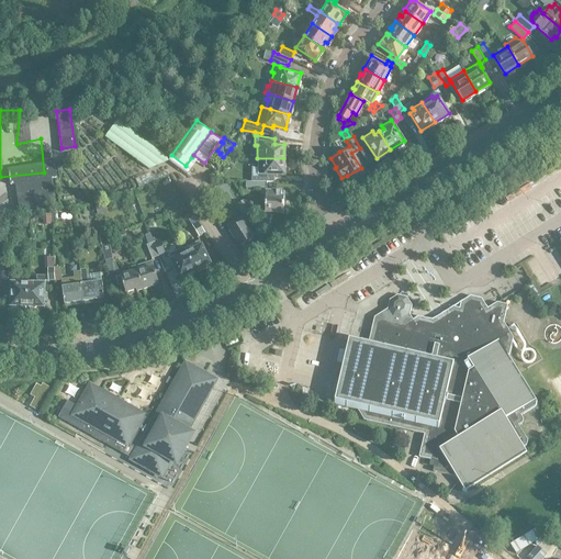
[(283,158),(257,158),(257,165),(251,165),(251,179),(266,179),(272,179),(272,172),(283,172),(283,158)]
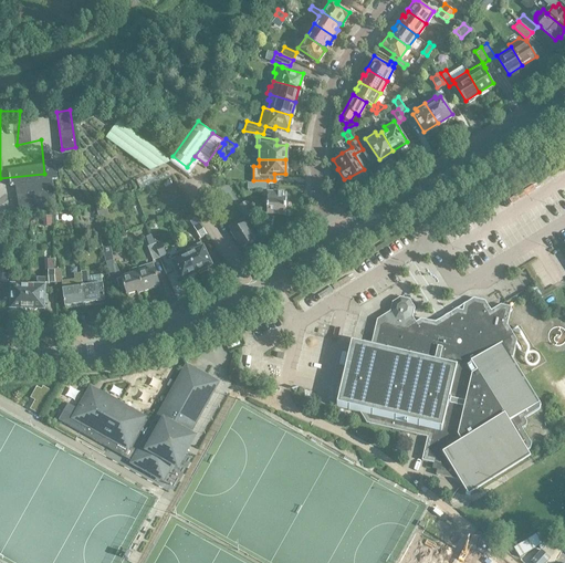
[(564,179),(554,186),(561,197),(564,195),(564,179)]
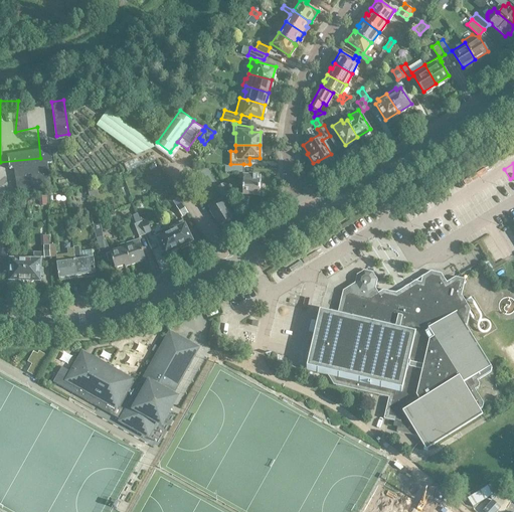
[(243,172),(243,164),(230,164),(226,164),(219,164),(219,169),(224,169),(224,170),(238,170),(237,176),(242,176),(241,192),(259,192),(260,178),(257,178),(257,173),(243,172)]
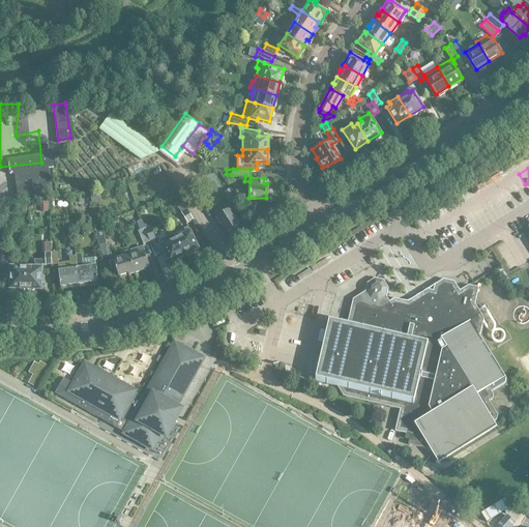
[(498,202),(509,196),(503,184),(492,191),(498,202)]
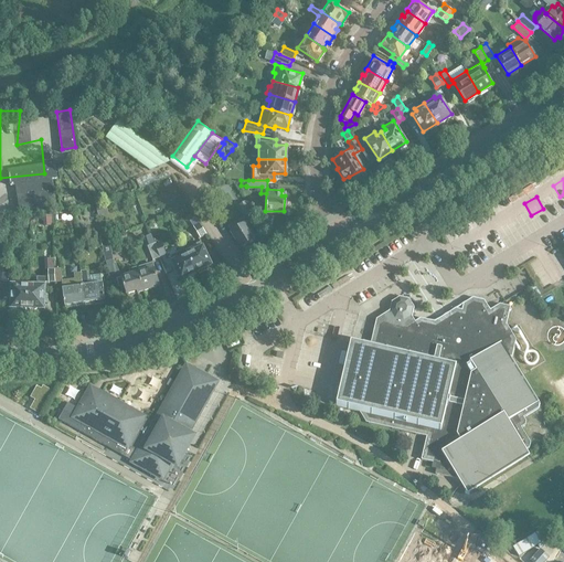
[(252,211),(243,199),(237,203),(245,215),(252,211)]
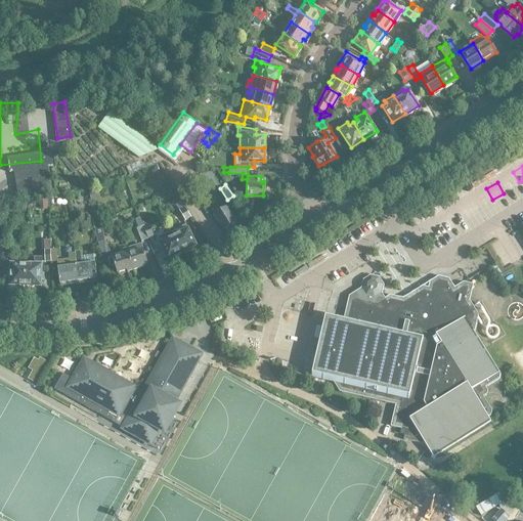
[(471,199),(461,205),(467,216),(477,209),(471,199)]
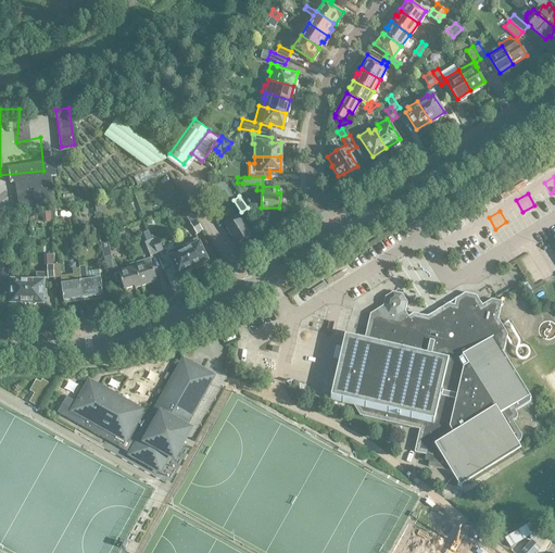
[(226,227),(230,231),(237,242),(250,234),(246,228),(250,226),(243,216),(226,227)]
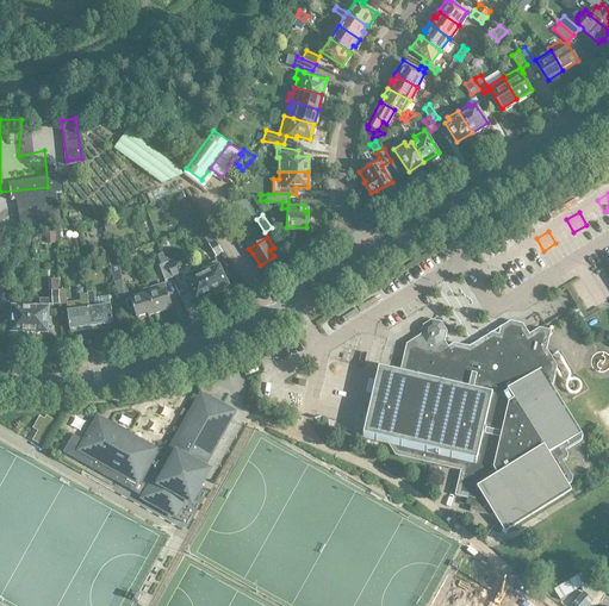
[(215,238),(209,242),(216,254),(222,250),(215,238)]
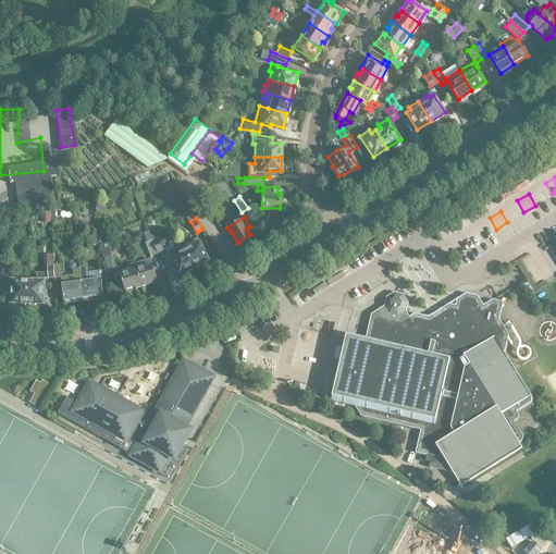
[(148,226),(152,238),(151,238),(156,250),(162,248),(158,236),(155,224),(148,226)]
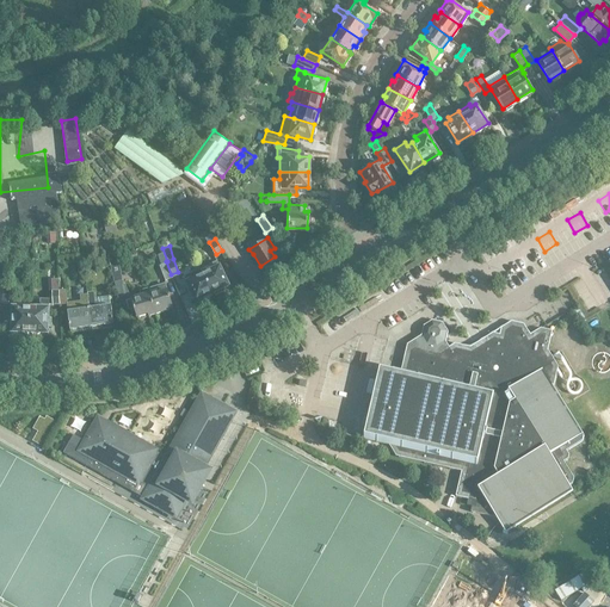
[(110,251),(108,251),(110,262),(117,295),(128,292),(128,289),(124,283),(122,283),(121,278),(122,278),(116,252),(110,253),(110,251)]
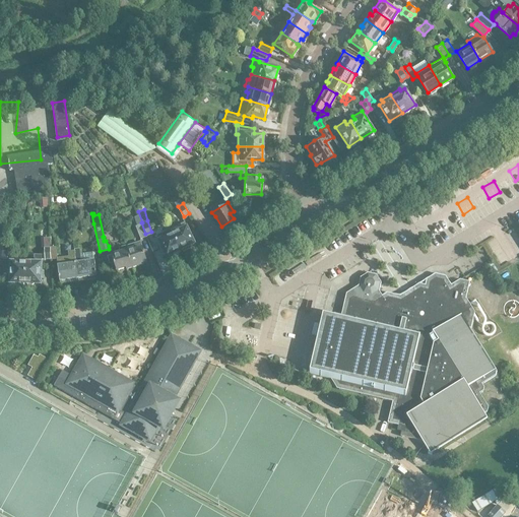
[(141,222),(140,222),(134,224),(139,237),(145,234),(141,222)]
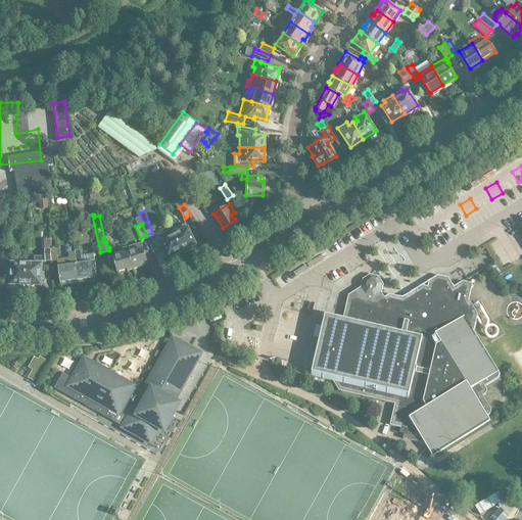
[(181,230),(173,233),(182,251),(189,247),(189,246),(195,243),(186,225),(180,228),(181,230)]
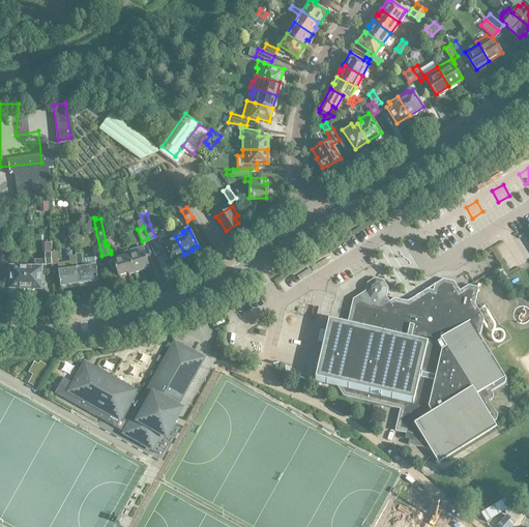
[(173,232),(158,238),(169,260),(176,257),(176,258),(184,255),(175,236),(173,232)]
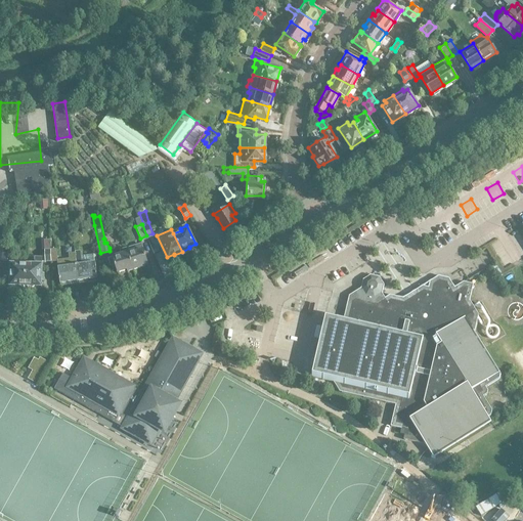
[(139,242),(125,247),(132,268),(146,263),(139,242)]
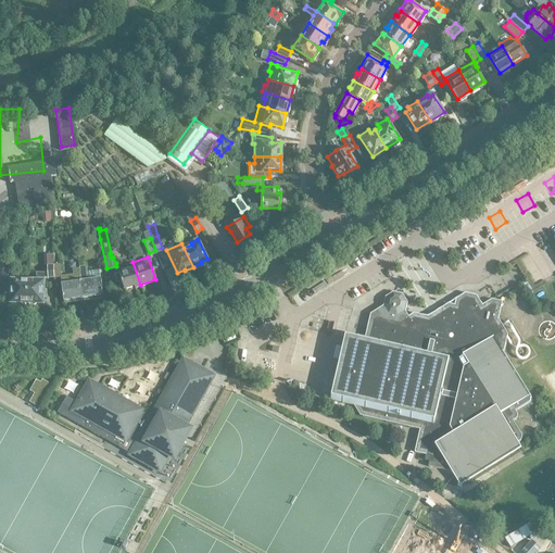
[(122,280),(124,287),(134,284),(135,286),(140,285),(133,262),(133,261),(126,263),(128,268),(114,273),(116,280),(122,280)]
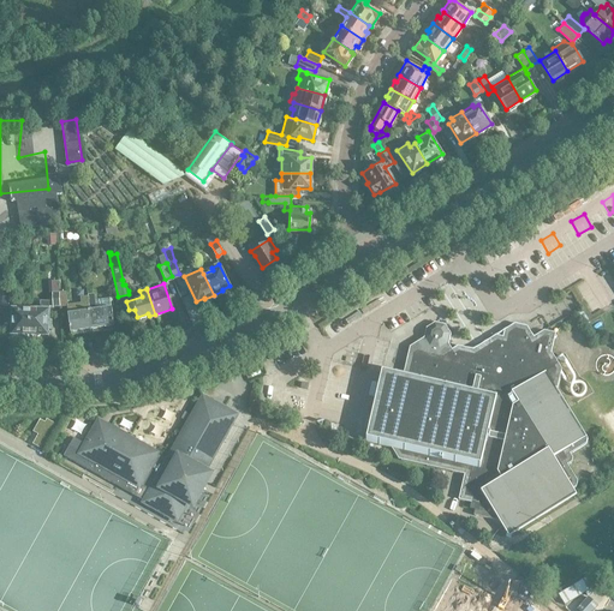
[(87,292),(91,330),(113,328),(109,295),(94,297),(93,291),(87,292)]
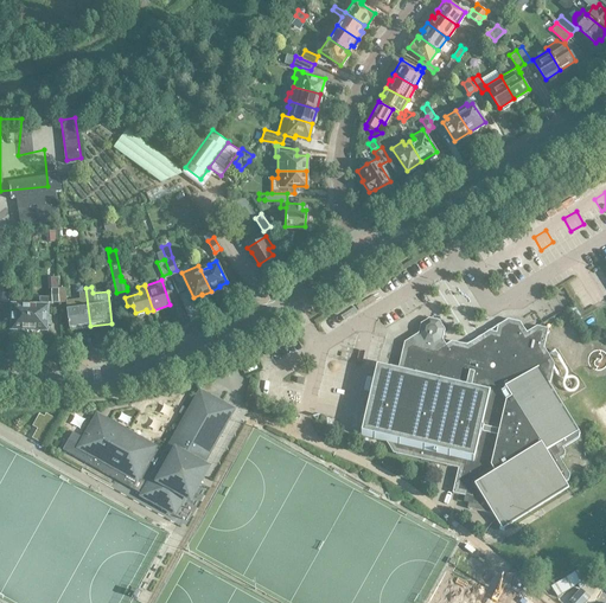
[(77,302),(65,303),(69,329),(90,326),(85,288),(84,288),(85,289),(80,289),(82,306),(77,306),(77,302)]
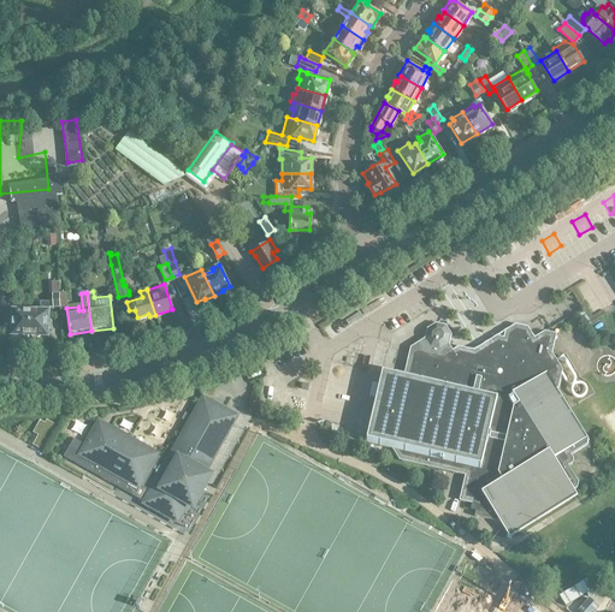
[(30,312),(29,334),(47,334),(48,299),(40,299),(40,312),(30,312)]
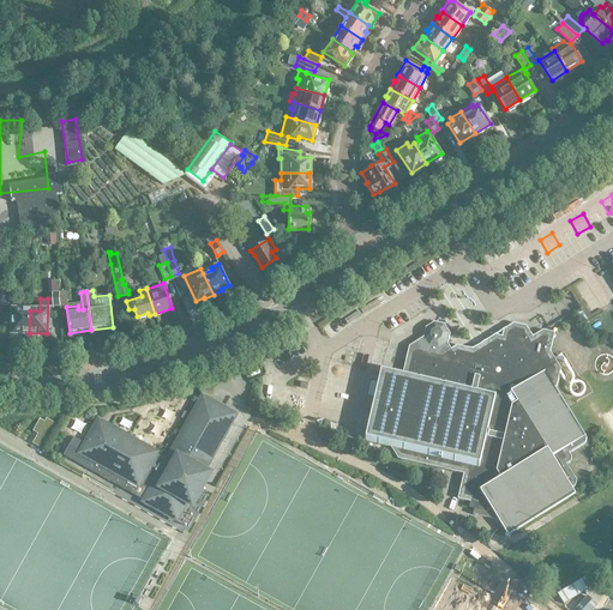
[(7,315),(7,322),(11,322),(11,332),(29,333),(30,310),(19,310),(19,307),(11,307),(11,316),(7,315)]
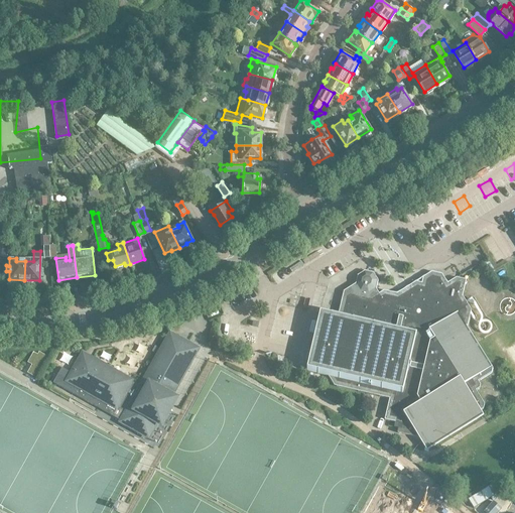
[(306,369),(328,374),(334,383),(389,396),(384,417),(395,419),(393,424),(398,425),(397,430),(418,435),(426,447),(483,412),(480,408),(483,406),(484,402),(475,388),(479,386),(479,384),(480,382),(477,379),(491,370),(492,366),(491,365),(467,325),(471,307),(462,294),(466,277),(456,275),(446,281),(441,272),(431,270),(422,275),(421,281),(415,279),(404,286),(396,291),(383,288),(379,291),(375,286),(377,278),(373,271),(364,269),(357,273),(355,281),(343,289),(338,310),(320,306),(308,361),(306,369)]
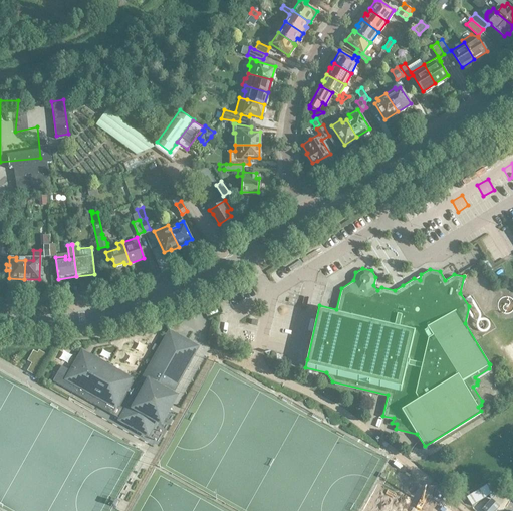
[(60,364),(52,379),(120,418),(119,419),(136,428),(137,427),(147,433),(166,399),(167,399),(196,345),(169,330),(140,384),(130,377),(90,355),(84,365),(76,361),(71,369),(60,364)]
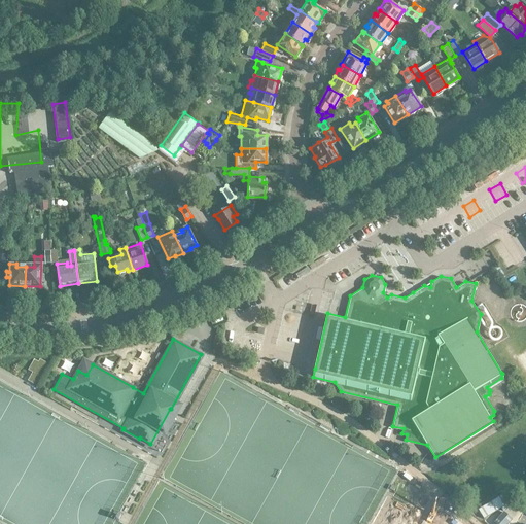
[(483,516),(509,500),(503,491),(478,508),(483,516)]
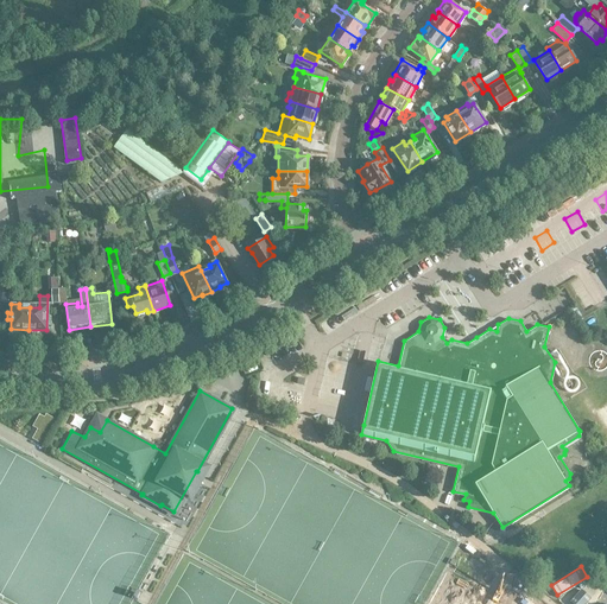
[(570,599),(574,603),(582,603),(590,596),(581,587),(570,599)]
